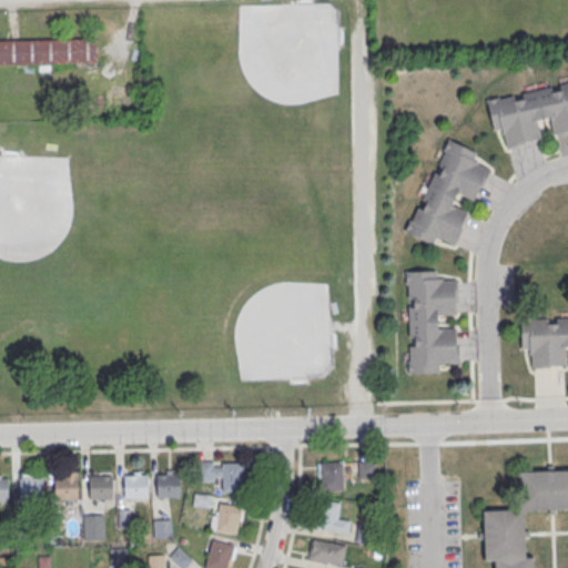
[(0,38),(0,63),(95,63),(95,39),(0,38)]
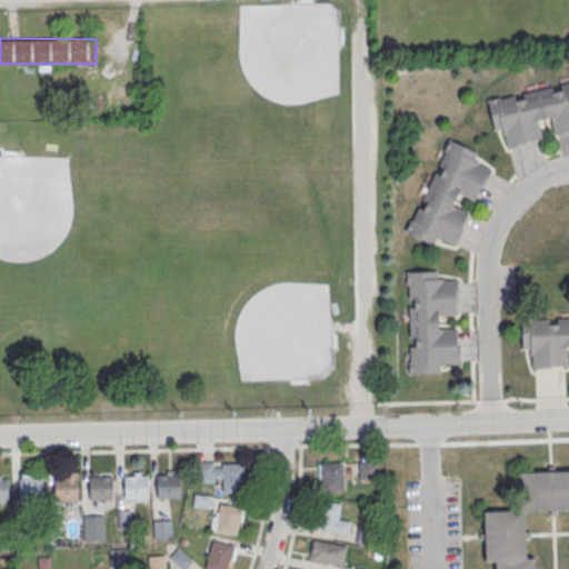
[(568,82),(487,97),(492,130),(503,128),(507,146),(543,139),(540,120),(550,119),(553,135),(568,131),(568,82)]
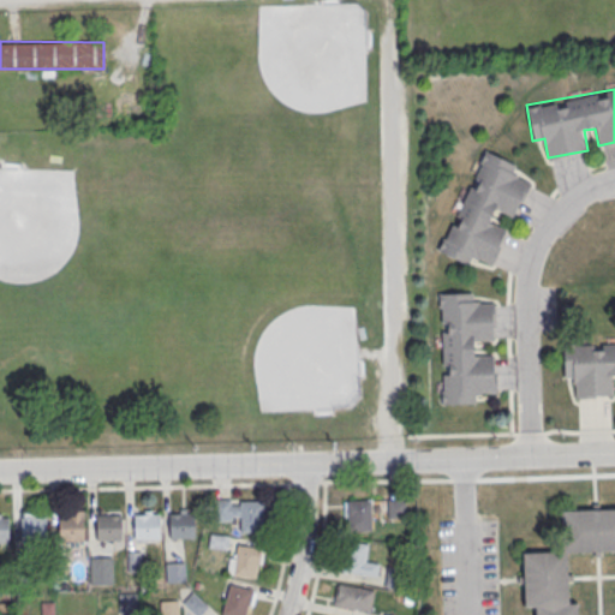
[(515,219),(530,181),(515,175),(519,165),(481,149),(440,252),(471,264),(475,256),(493,263),(507,228),(491,222),(496,212),(515,219)]
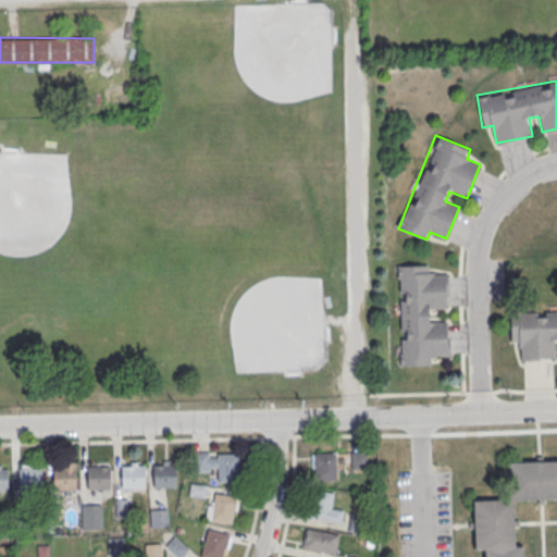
[(447,308),(446,274),(433,274),(433,264),(398,264),(399,366),(432,364),(432,355),(449,355),(448,320),(431,320),(431,309),(447,308)]
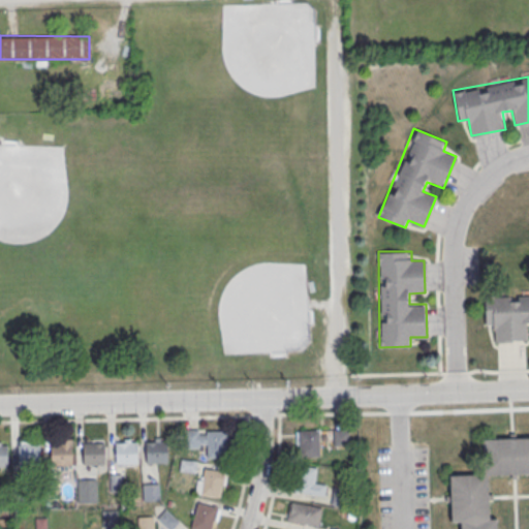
[(528,293),(484,294),(484,327),(495,327),(495,342),(528,341),(528,325),(528,324),(528,293)]
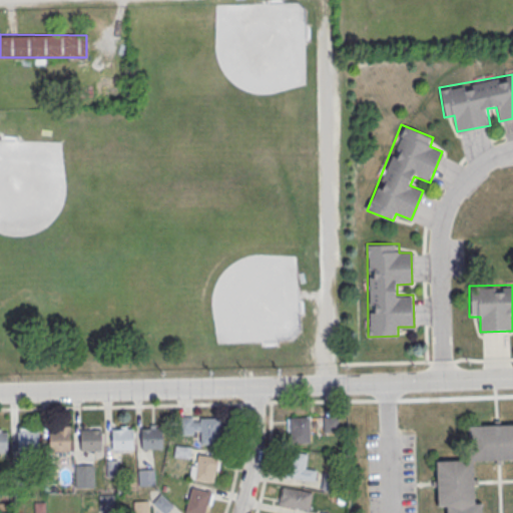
[(200,443),(219,443),(219,416),(179,417),(179,434),(199,434),(200,443)]
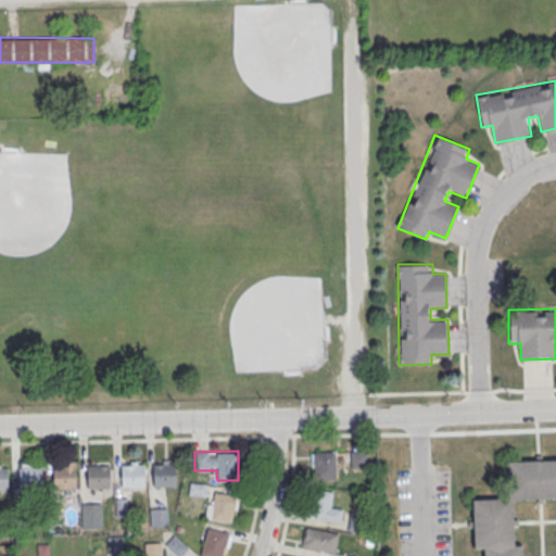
[(336,479),(336,451),(312,451),(312,479),(336,479)]
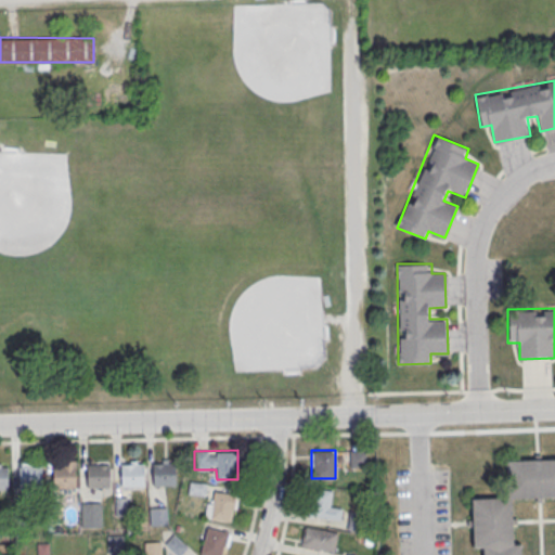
[(364,450),(349,450),(349,467),(364,467),(364,450)]
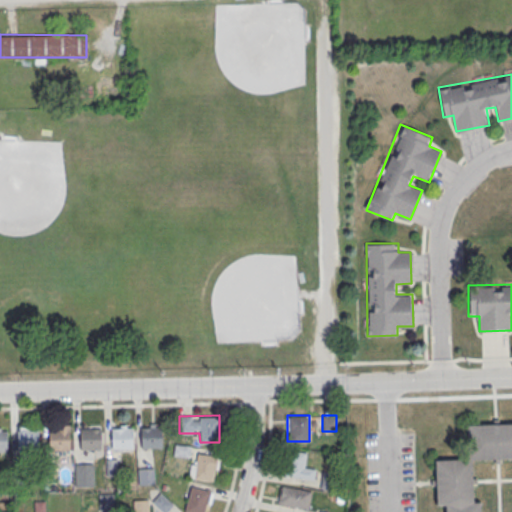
[(465,426),(511,425),(511,461),(471,463),(472,503),(479,503),(479,511),(445,511),(445,507),(435,507),(433,462),(466,461),(465,426)]
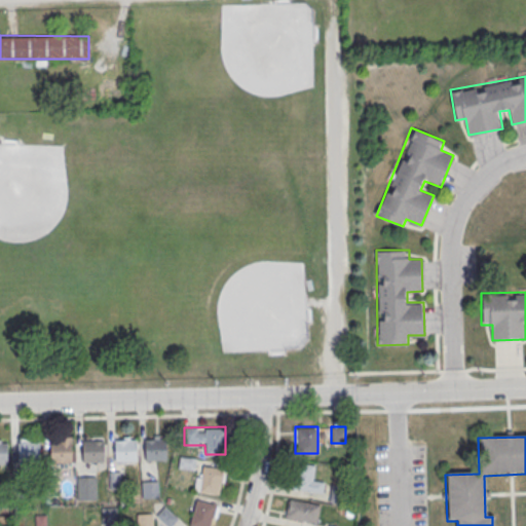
[(144,441),(165,440),(165,460),(144,461),(144,441)]
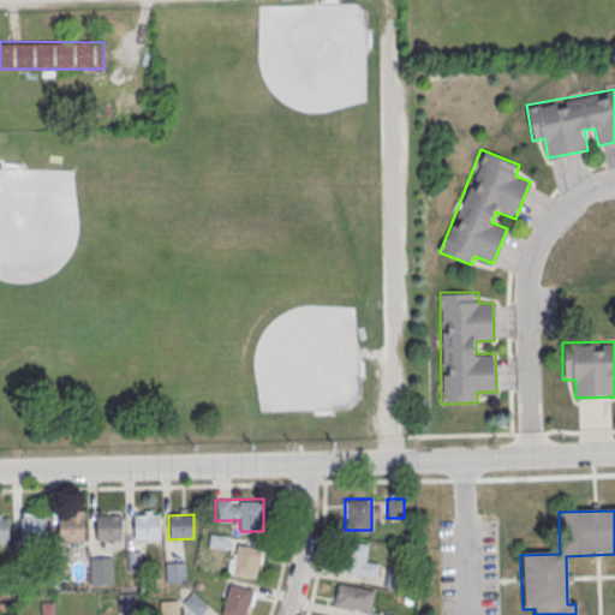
[(133,517),(157,515),(159,539),(133,541),(133,517)]
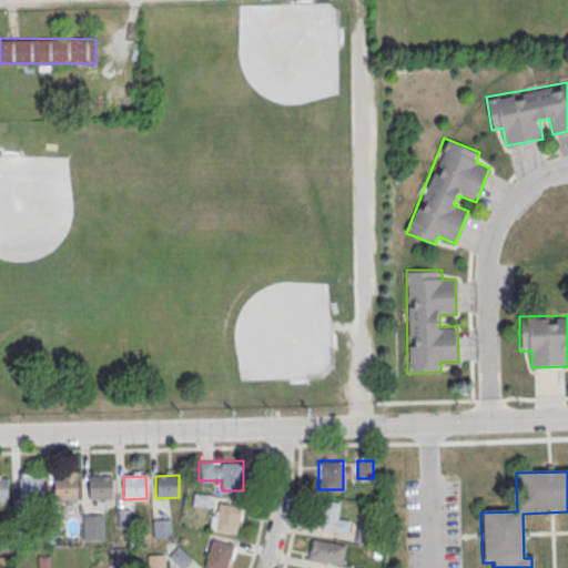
[(53,478),(75,477),(77,499),(53,500),(53,478)]
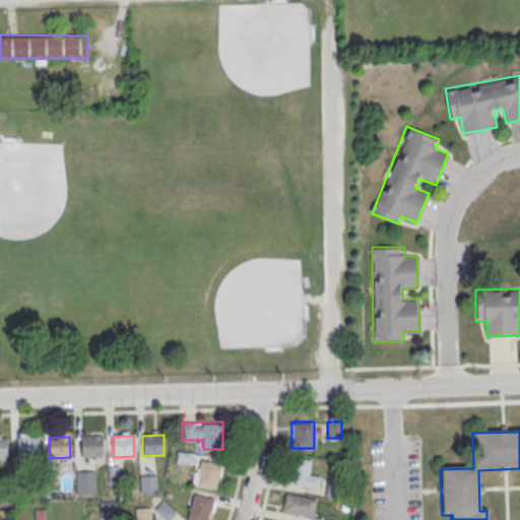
[(80,437),(102,437),(102,457),(81,457),(80,437)]
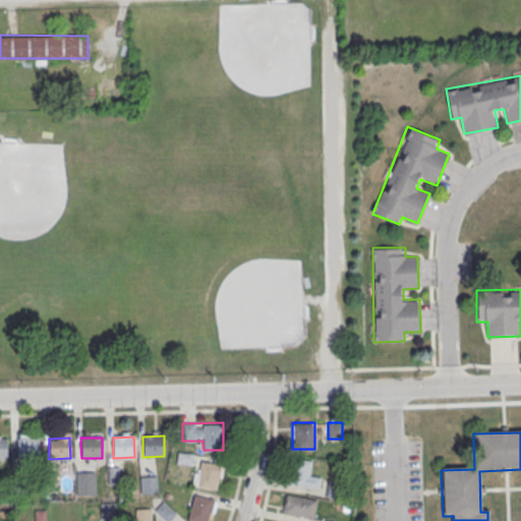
[(16,439),(38,439),(39,459),(17,460),(16,439)]
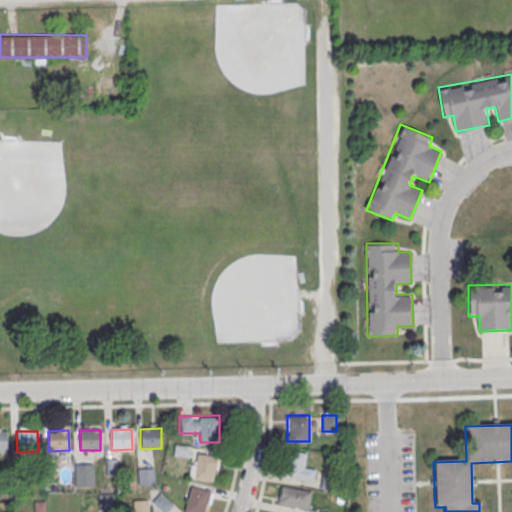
[(190,446),(175,444),(174,454),(188,456),(190,446)]
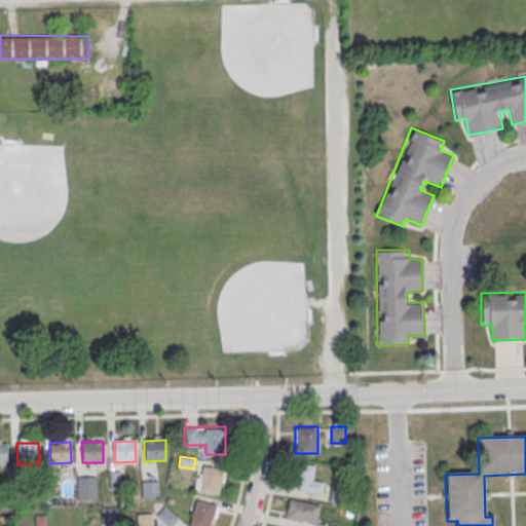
[(219,494),(224,470),(199,463),(194,489),(219,494)]
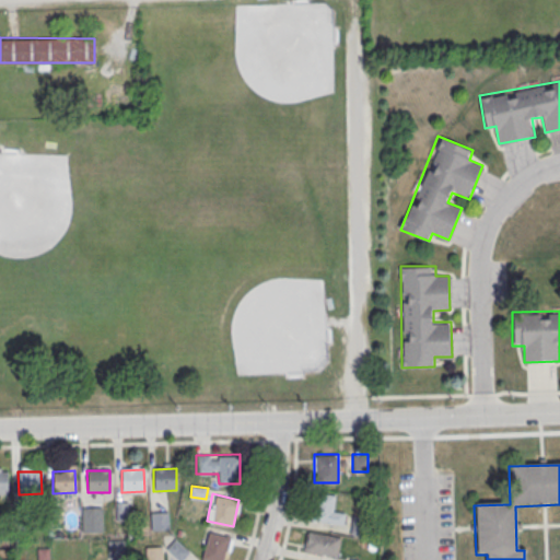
[(343,522),(343,511),(335,511),(335,493),(315,493),(315,522),(343,522)]
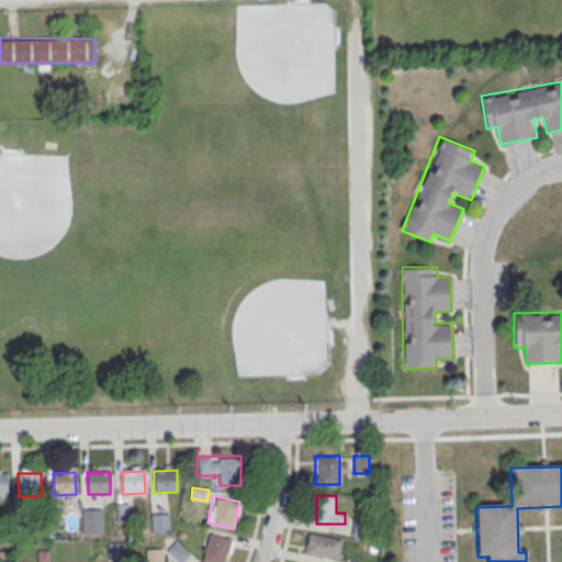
[(128,520),(128,504),(116,504),(116,520),(128,520)]
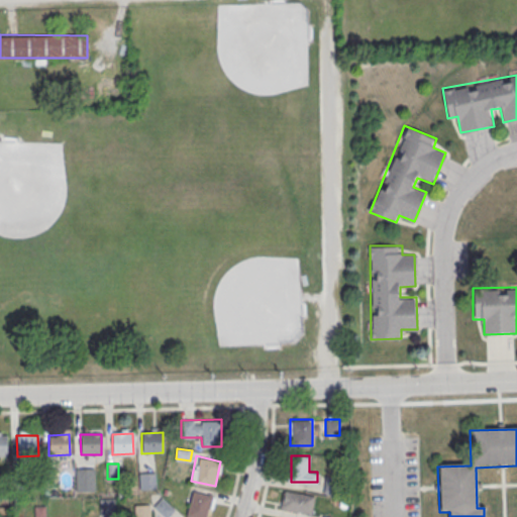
[(76,491),(94,491),(94,469),(76,469),(76,491)]
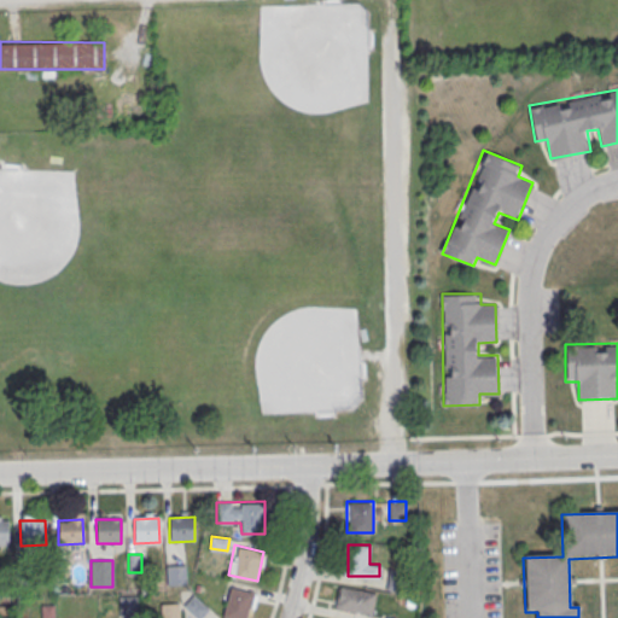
[(168,583),(185,583),(185,565),(168,565),(168,583)]
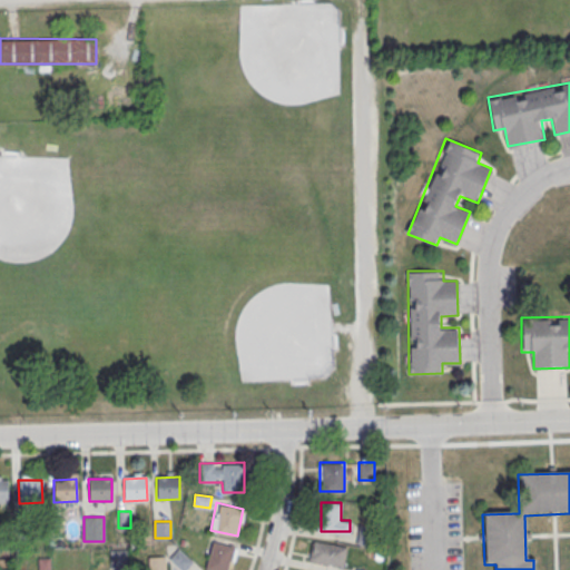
[(356,544),(369,546),(372,527),(359,524),(356,544)]
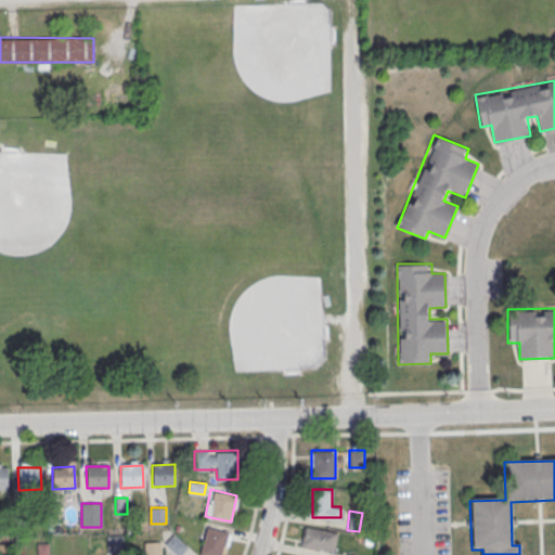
[(337,533),(310,526),(305,544),(333,552),(337,533)]
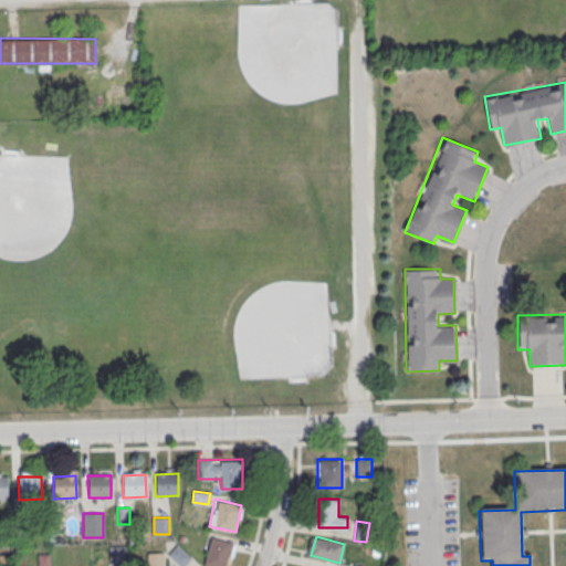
[(207,565),(230,565),(230,540),(208,540),(207,565)]
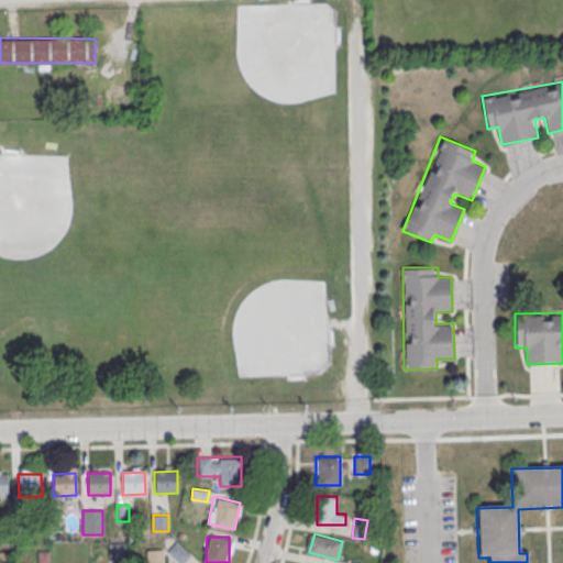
[(125,543),(109,543),(109,561),(125,561),(125,543)]
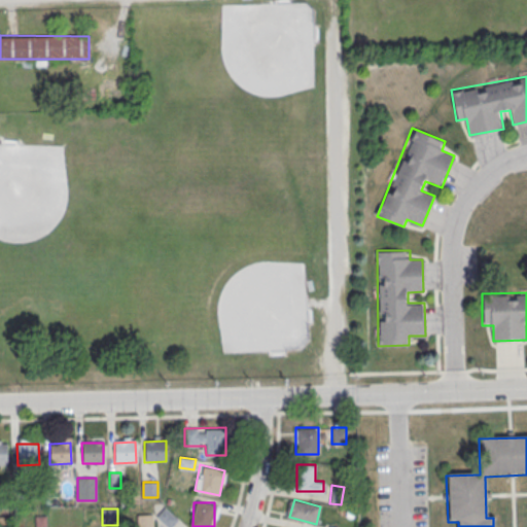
[(153,526),(153,515),(143,515),(143,526),(153,526)]
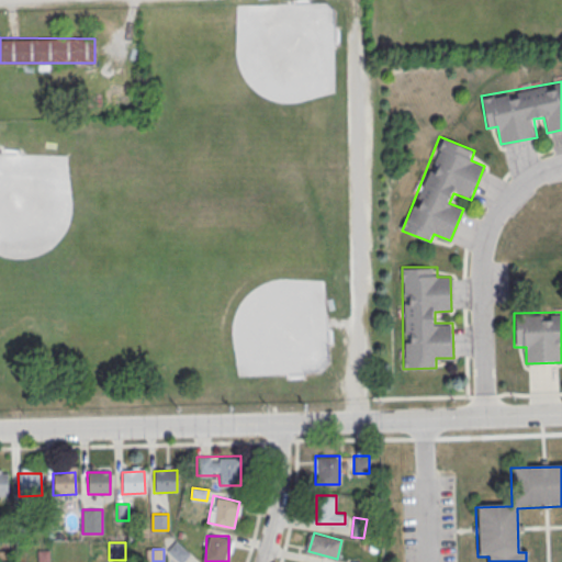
[(49,561),(49,551),(38,551),(38,561),(49,561)]
